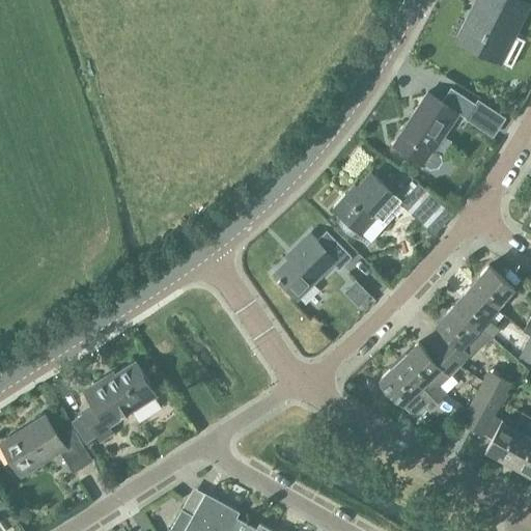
[(501,62),(529,5),(519,0),(478,0),(458,40),(501,62)]
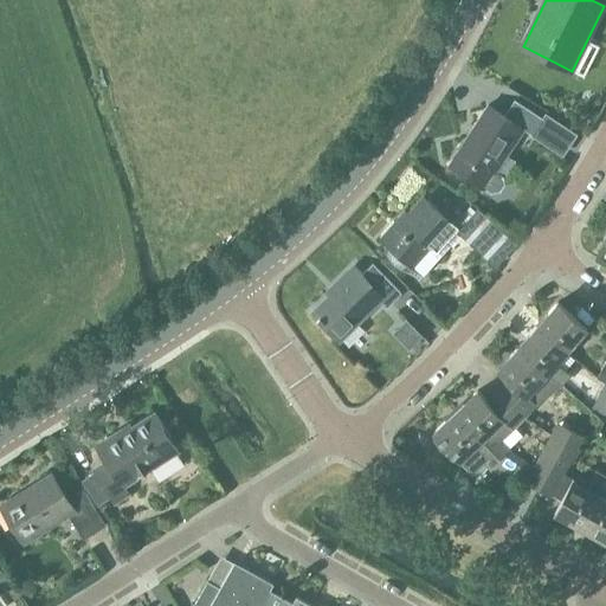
[(495,173),(523,129),(533,135),(543,120),(515,102),(504,117),(487,107),(449,166),(485,188),(492,192),(500,191),(503,185),(502,178),(495,173)]
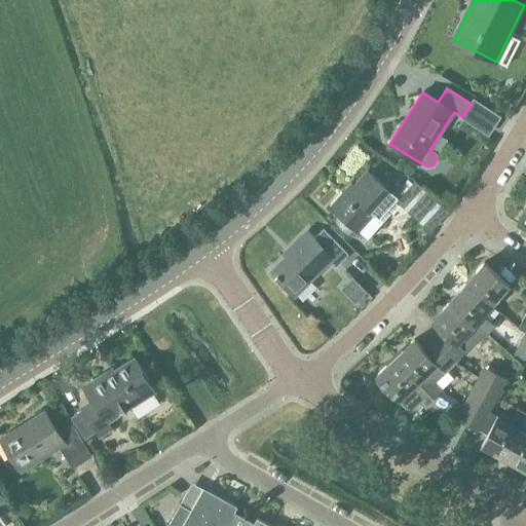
[(380,181),(369,171),(345,195),(342,192),(330,205),(340,215),(335,219),(337,222),(339,225),(341,228),(343,230),(349,233),(354,228),(358,231),(374,213),(379,217),(405,187),(387,173),(380,181)]
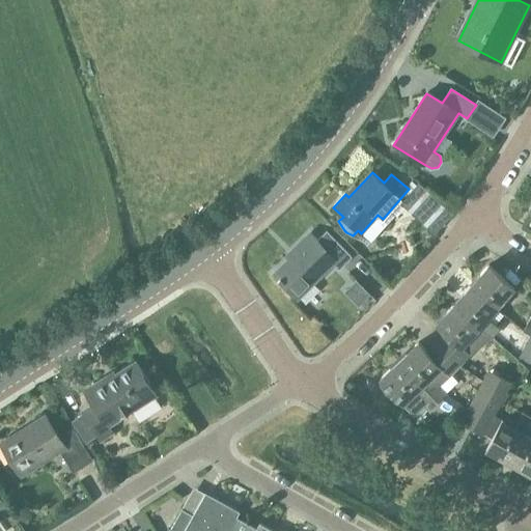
[(312,236),(274,274),(278,278),(277,280),(280,283),(281,282),(297,298),(333,263),(338,269),(350,257),(325,231),(316,241),(312,236)]
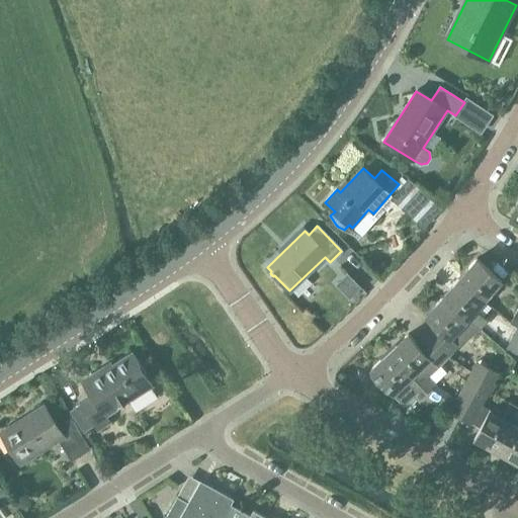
[(459,278),(485,300),(502,280),(477,258),(459,278)]
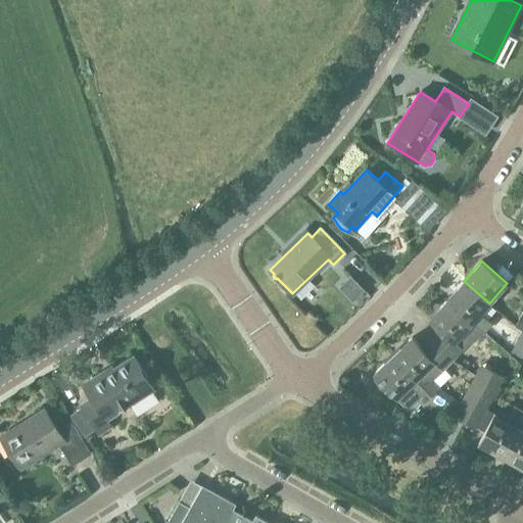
[(489,303),(464,281),(447,299),(482,331),(484,333),(492,324),(480,314),(489,303)]
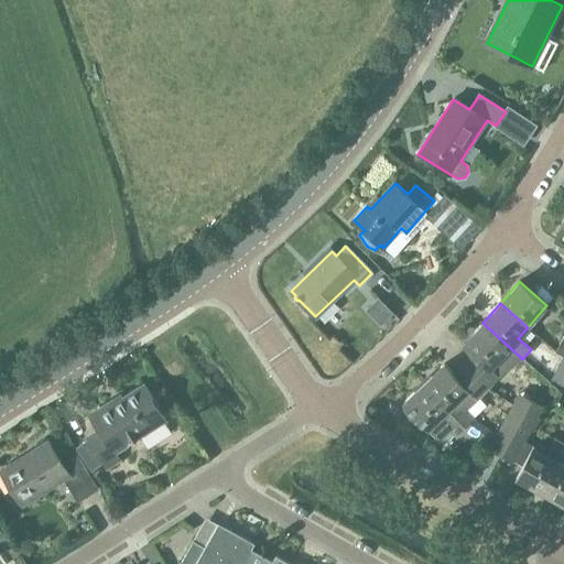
[(464,344),(473,353),(464,362),(490,387),(520,357),(483,323),(464,344)]
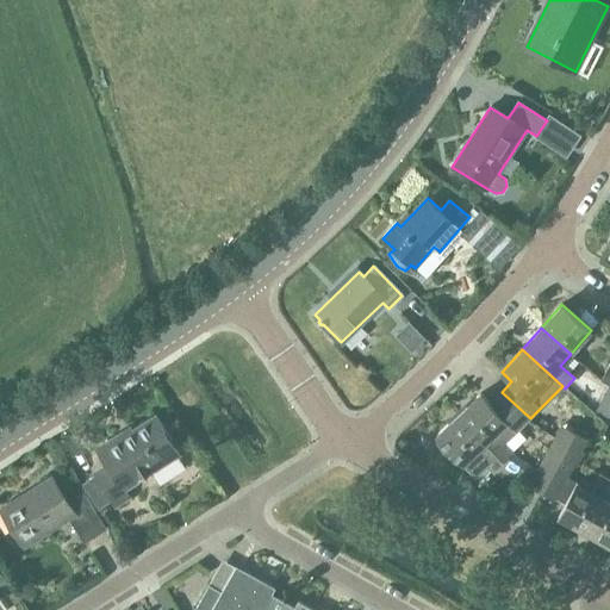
[(502,392),(490,404),(480,394),(459,415),(504,464),(515,454),(505,443),(517,433),(530,418),(502,392)]
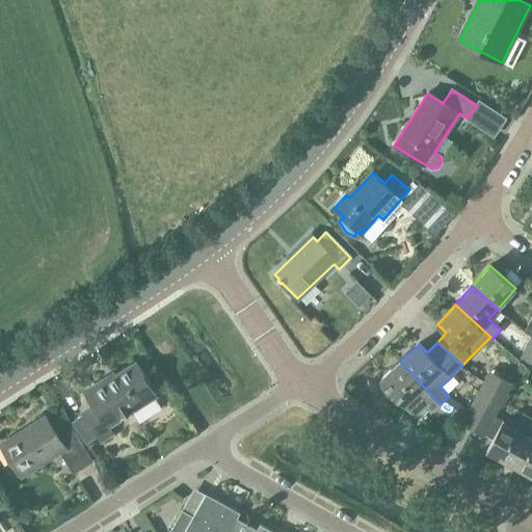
[(400,362),(380,379),(383,382),(380,387),(392,398),(395,395),(404,404),(415,395),(431,413),(440,404),(400,362)]
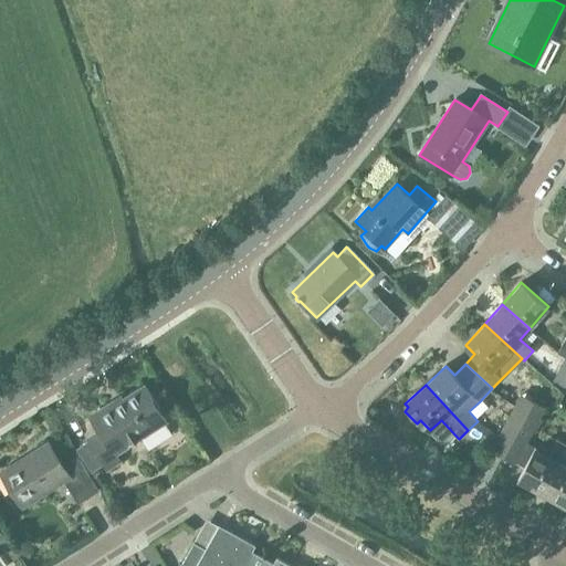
[(146,386),(115,406),(114,402),(91,418),(101,432),(90,440),(108,470),(119,462),(115,454),(165,422),(158,411),(160,409),(146,386)]
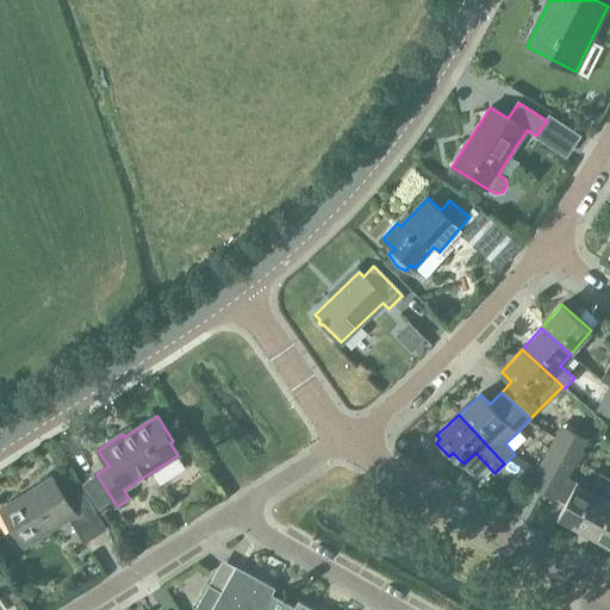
[(582,452),(589,440),(562,425),(555,437),(582,452)]
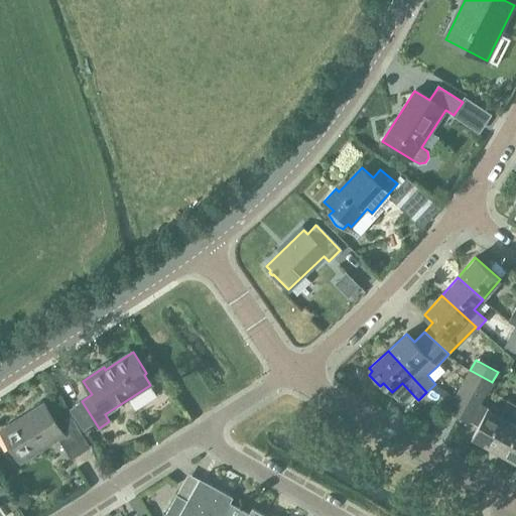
[(492,382),(470,370),(465,381),(476,387),(486,393),(492,382)]
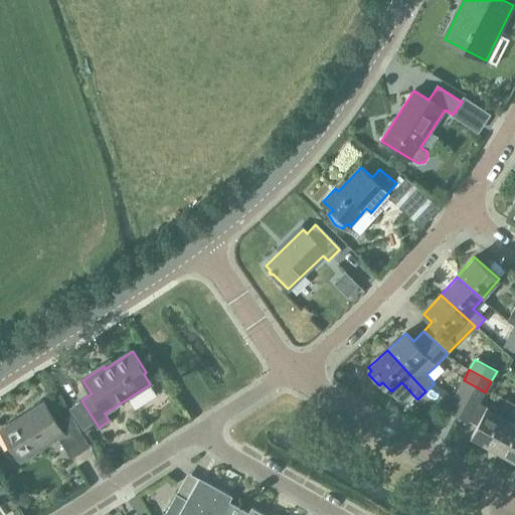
[(464,380),(451,401),(448,408),(459,414),(475,386),(464,380)]
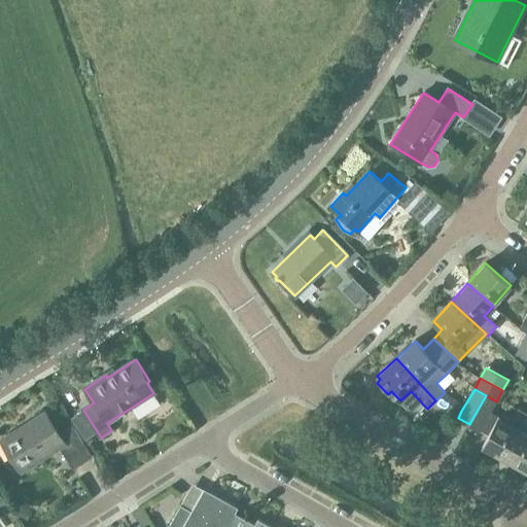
[(486,395),(469,424),(480,430),(490,412),(496,401),(486,395)]
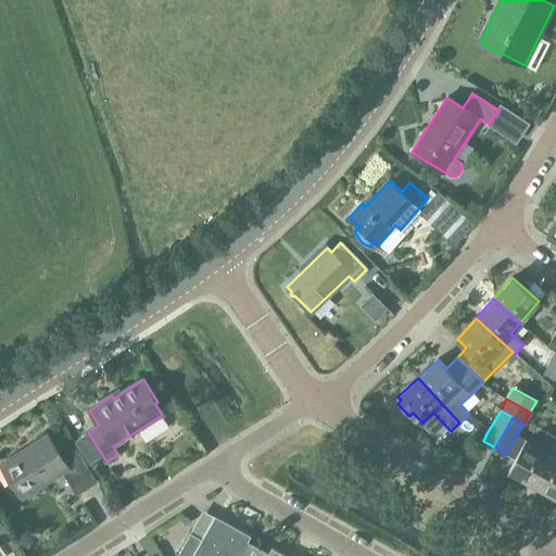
[(555,437),(547,432),(540,447),(517,434),(506,454),(516,459),(508,471),(523,479),(533,484),(555,443),(555,437)]
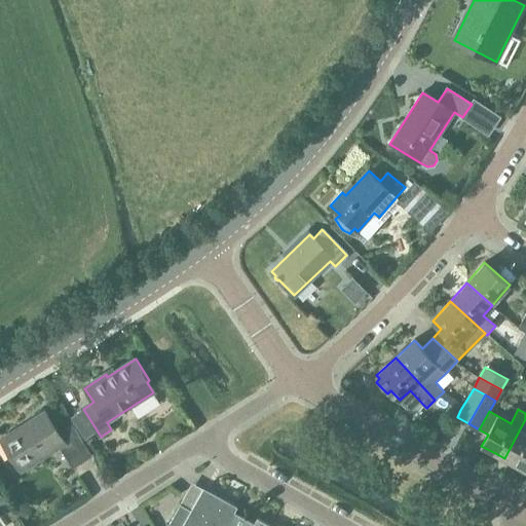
[(73,427),(65,433),(59,436),(44,413),(1,441),(21,472),(59,448),(72,470),(91,457),(73,427)]
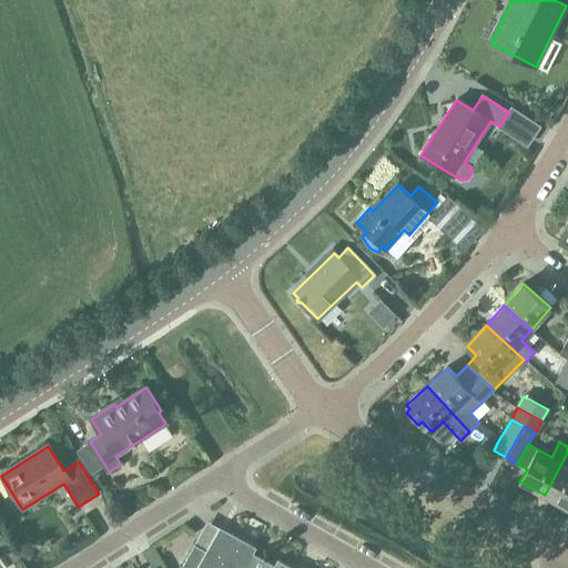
[(567,453),(545,495),(567,508),(567,453)]
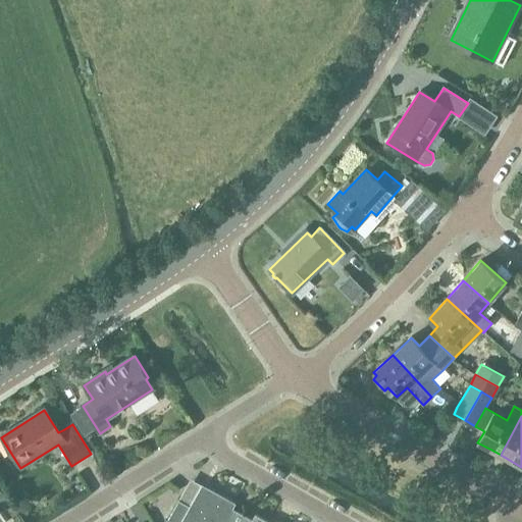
[(104,459),(109,467),(117,461),(113,457),(109,456),(104,459)]
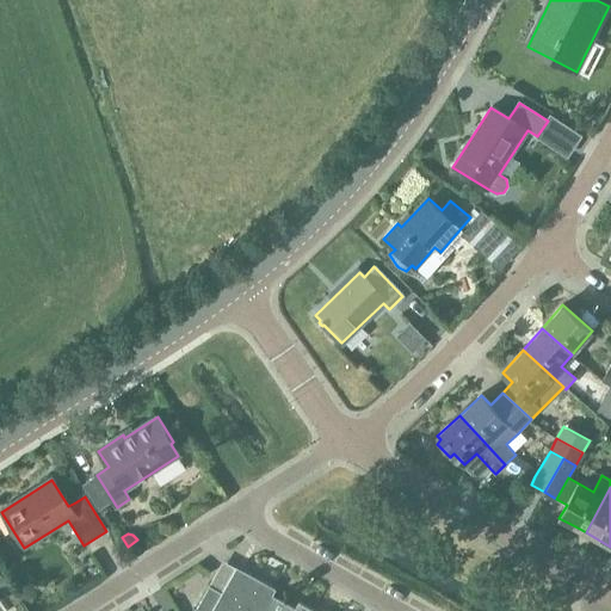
[(265,610),(269,605),(277,591),(244,572),(239,581),(233,578),(238,568),(222,594),(210,587),(196,610),(265,610)]
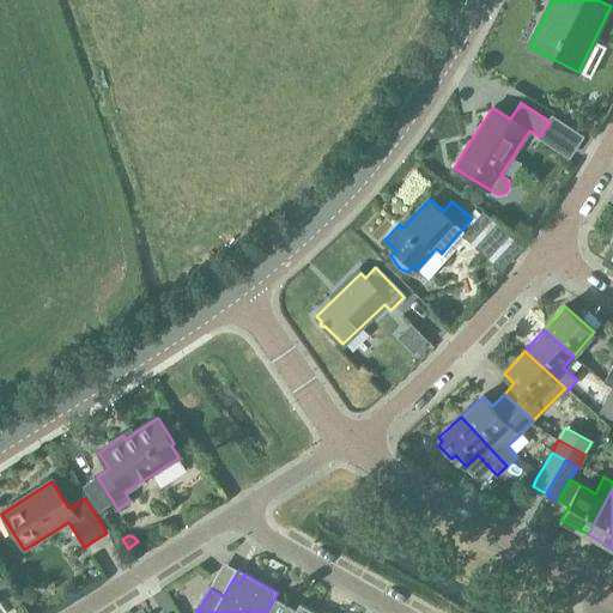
[(2,577),(0,577),(0,595),(0,596),(10,589),(2,577)]
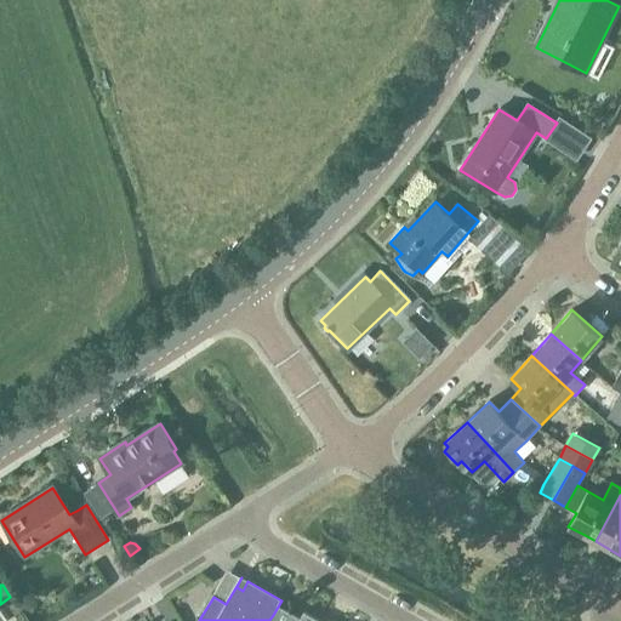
[(318,620),(305,614),(301,619),(284,609),(278,619),(273,615),(269,620),(318,620)]
